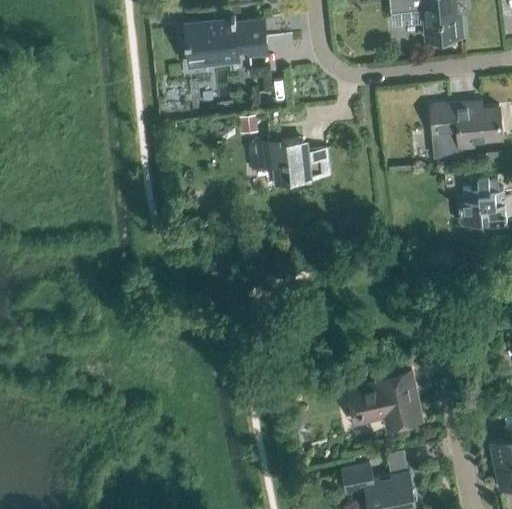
[(454,0),(388,0),(391,21),(424,18),(426,40),(462,37),(460,14),(456,15),(454,0)]
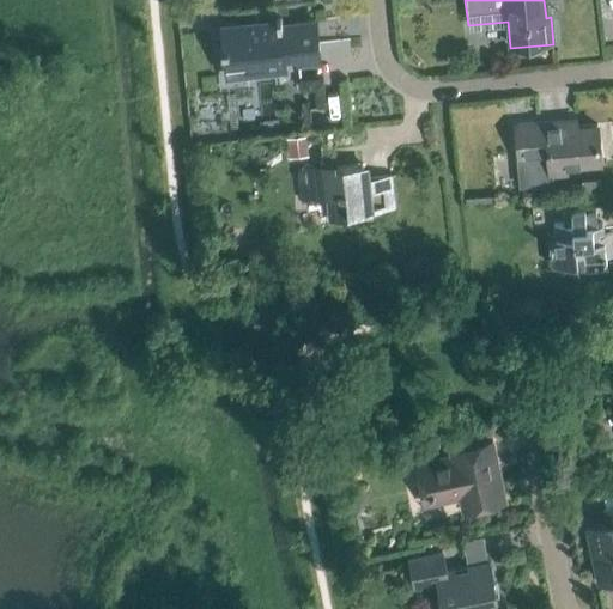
[(297,65),(319,62),(315,22),(281,25),(281,22),(224,28),(229,75),(285,69),(284,60),(297,59),(297,65)]
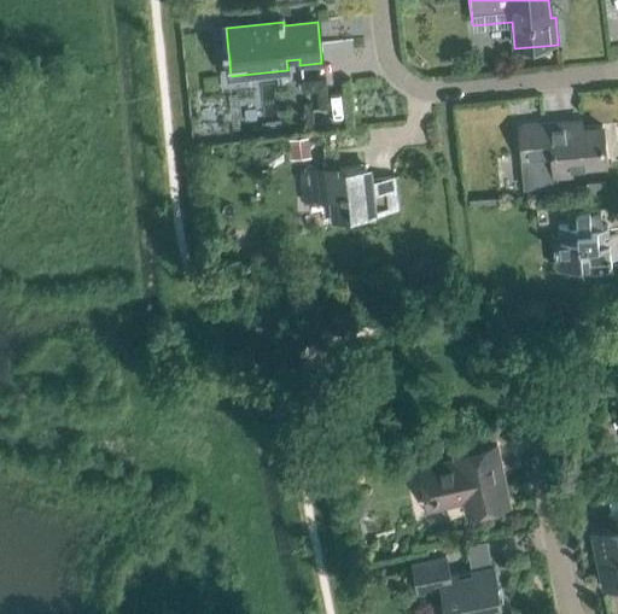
[(209,77),(208,66),(198,66),(199,79),(209,77)]
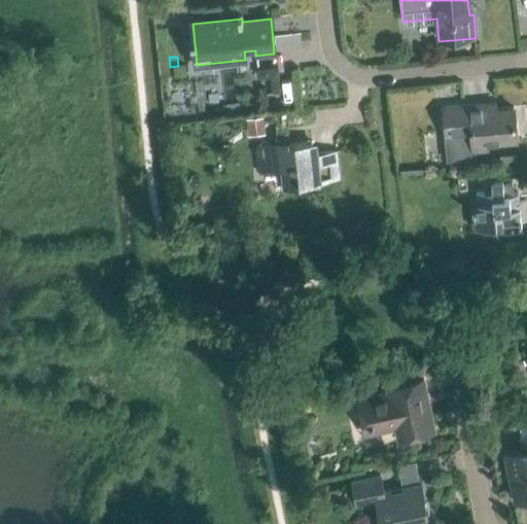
[(448,163),(477,160),(476,152),(487,151),(487,145),(517,142),(514,110),(496,111),(495,105),(443,110),(448,163)]
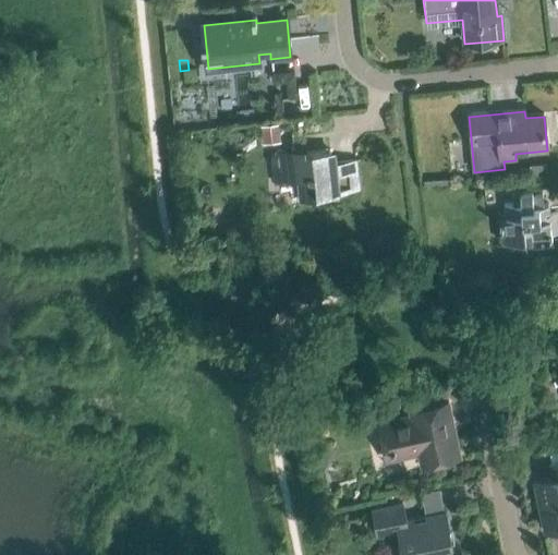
[(278,128),(263,129),(265,146),(280,145),(278,128)]
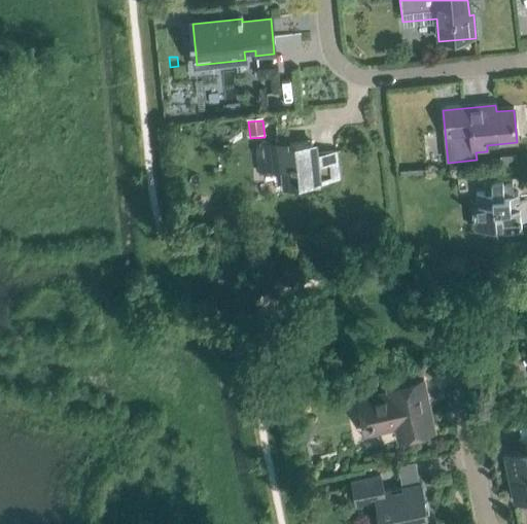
[(247,132),(239,133),(240,145),(248,144),(247,132)]
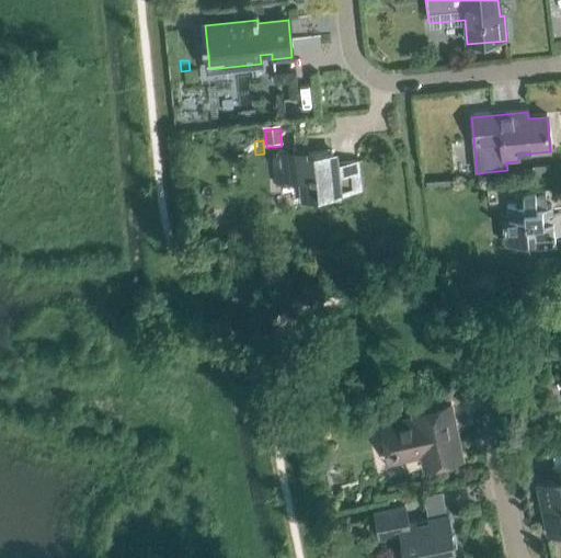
[(320,198),(359,194),(356,164),(333,167),(331,154),(307,156),(307,151),(278,155),(278,159),(272,160),(275,186),(299,183),(301,205),(320,203),(320,198)]
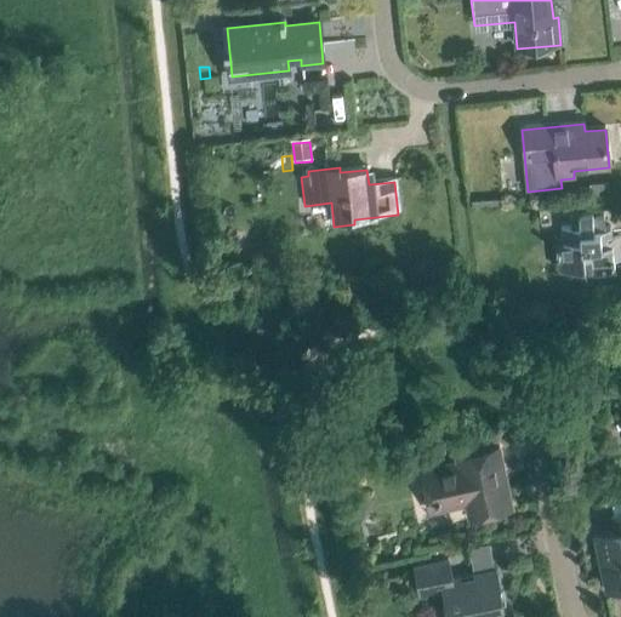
[(607,188),(591,188),(592,201),(608,201),(607,188)]
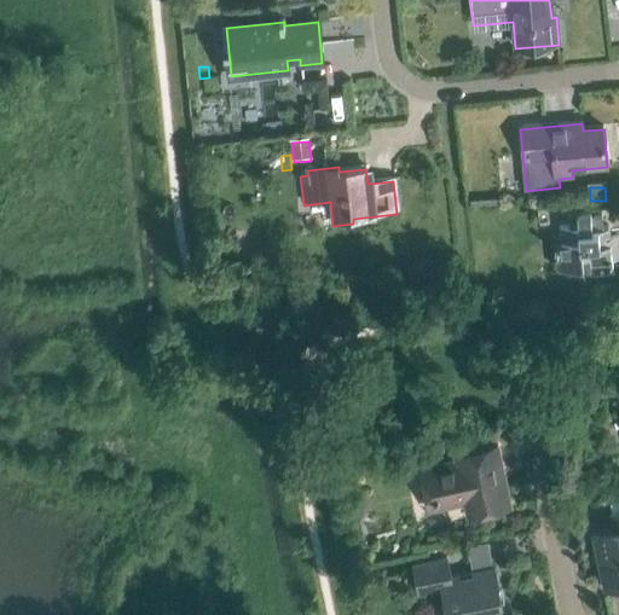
[(612,260),(618,259),(618,257),(617,238),(609,238),(608,228),(602,228),(602,218),(590,219),(590,215),(568,216),(568,228),(560,228),(561,243),(554,244),(557,272),(583,270),(583,265),(612,262),(612,260)]
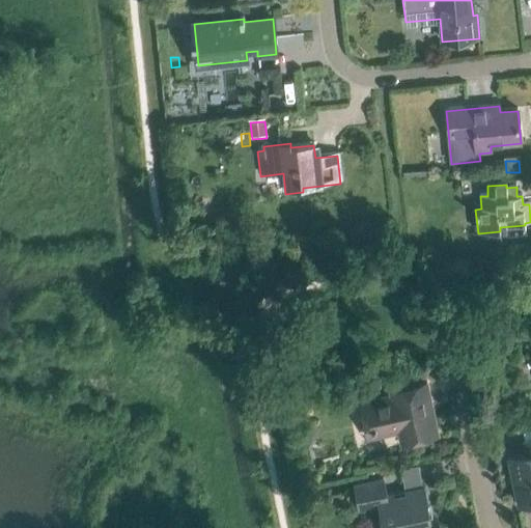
[(421,403),(430,401),(426,385),(390,392),(391,398),(360,405),(365,429),(382,425),(384,437),(399,434),(401,445),(429,439),(421,403)]
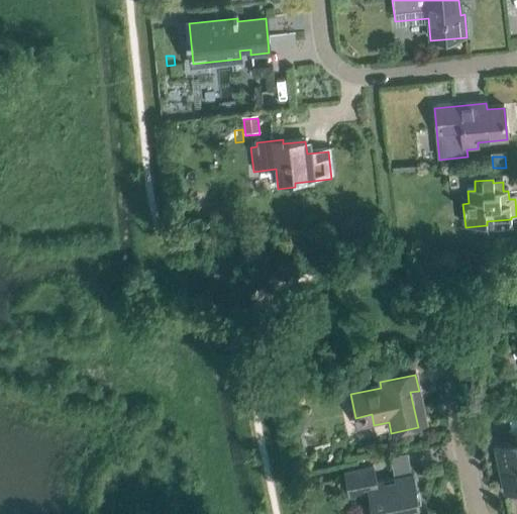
[(516,429),(510,431),(513,445),(495,449),(504,495),(516,492),(516,429)]
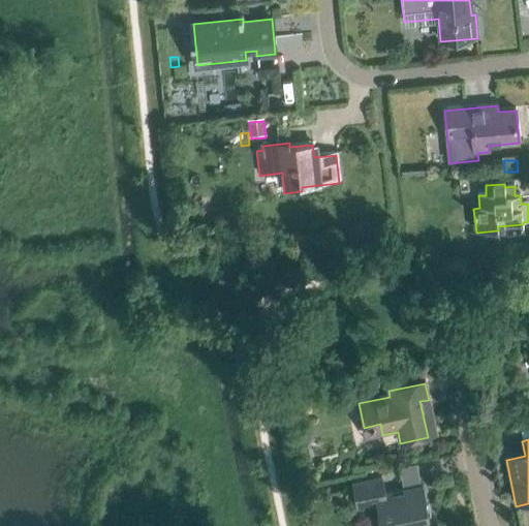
[(424,525),(423,517),(428,516),(422,488),(385,495),(381,478),(353,485),(359,511),(379,506),(382,525),(424,525)]
